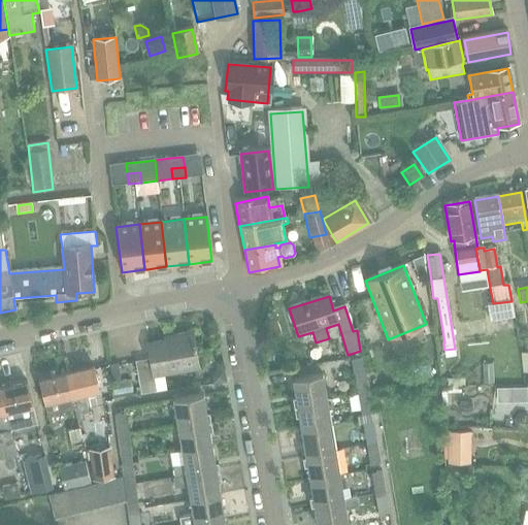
[(512,301),(493,303),(487,304),(490,321),(488,322),(489,326),(504,324),(503,319),(515,318),(512,301)]
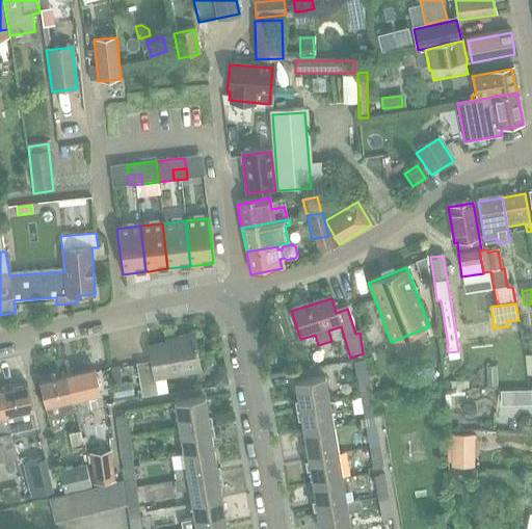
[(509,334),(487,340),(489,349),(512,344),(509,334)]
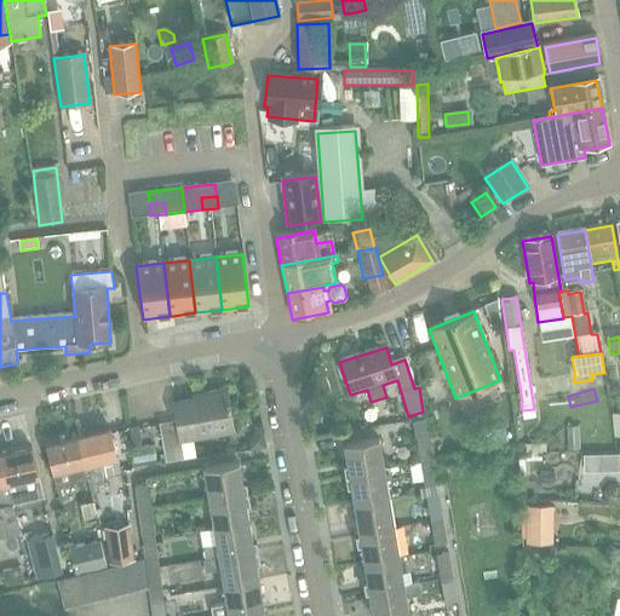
[(177,422),(159,425),(166,464),(184,460),(181,443),(233,433),(227,392),(205,396),(206,399),(173,404),(177,422)]
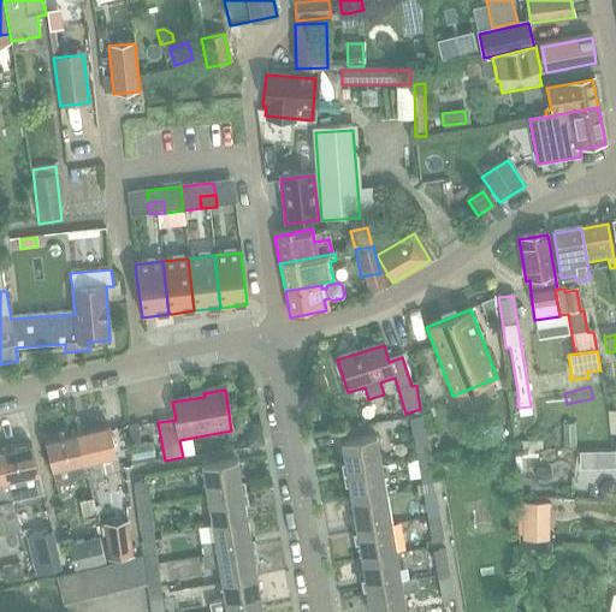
[(497,425),(481,431),(485,443),(501,438),(497,425)]
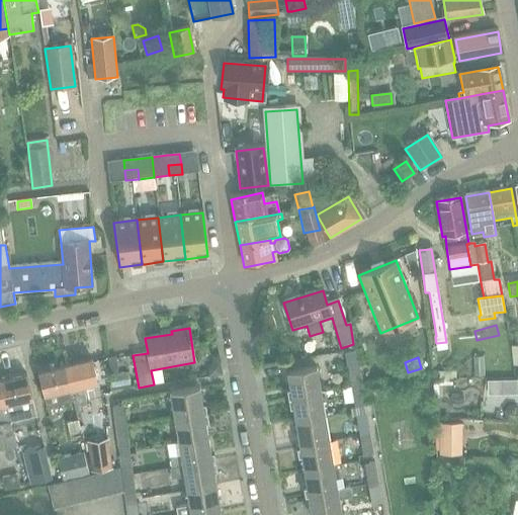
[(483,358),(472,358),(473,378),(484,378),(483,358)]
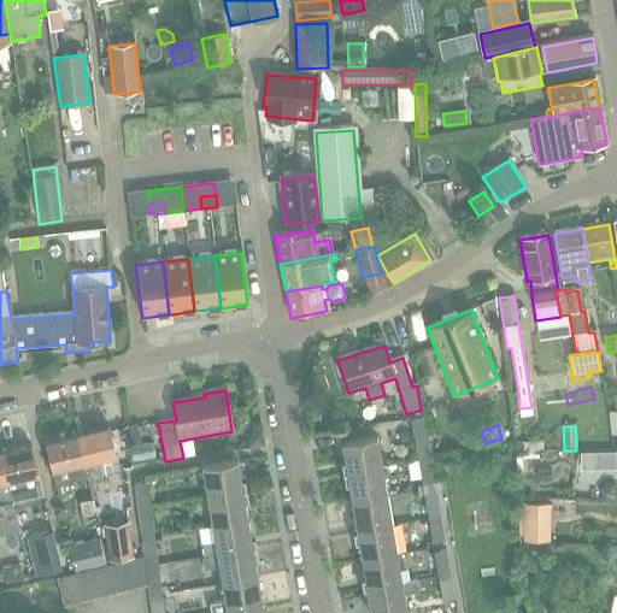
[(88,479),(92,493),(105,489),(98,461),(116,457),(109,429),(77,436),(84,464),(88,479)]
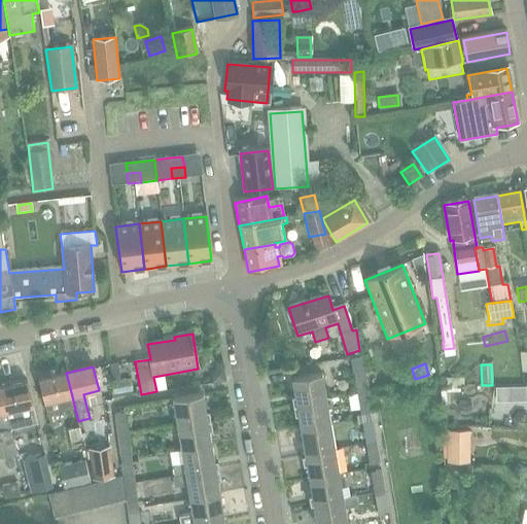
[(216,370),(212,375),(213,383),(225,381),(223,368),(216,370)]
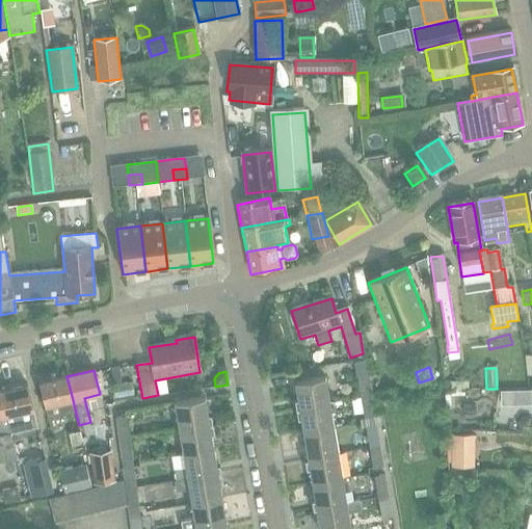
[(76,414),(73,400),(67,376),(40,382),(48,420),(76,414)]
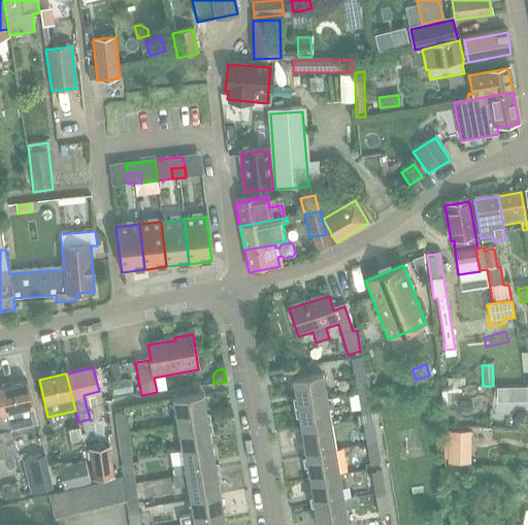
[(358,396),(368,395),(364,374),(354,375),(358,396)]
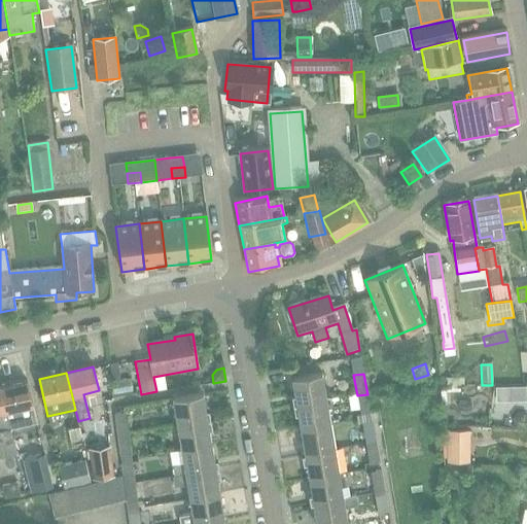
[(295,396),(292,397),(293,407),(326,402),(322,376),(292,381),(295,396)]
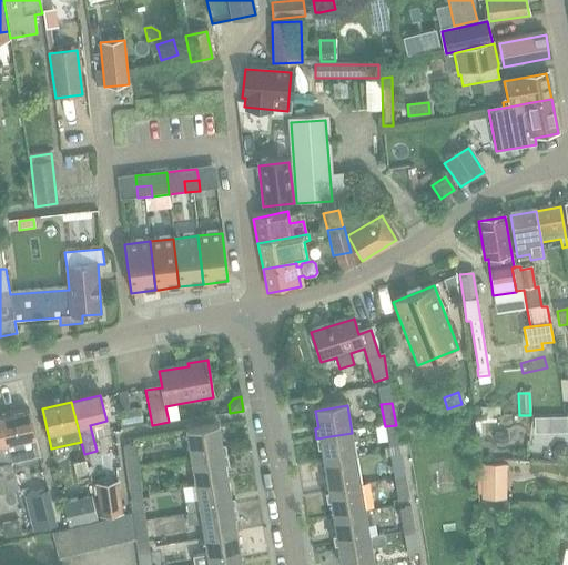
[(498,409),(480,410),(482,420),(499,419),(498,409)]
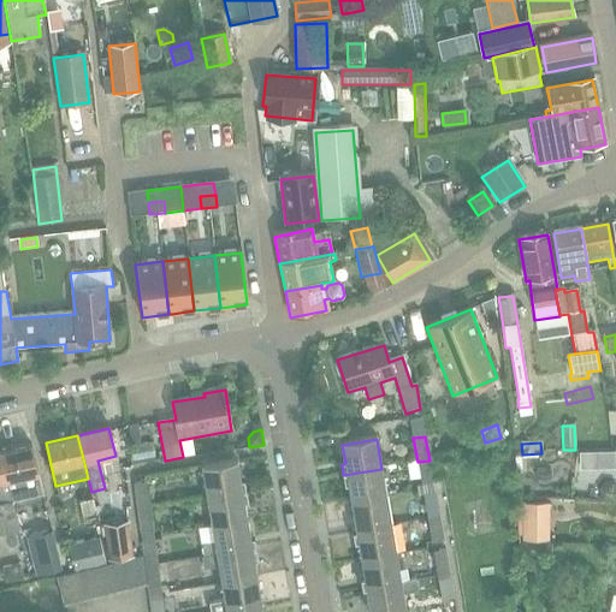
[(31,446),(0,453),(0,455),(12,503),(43,495),(39,475),(31,446)]
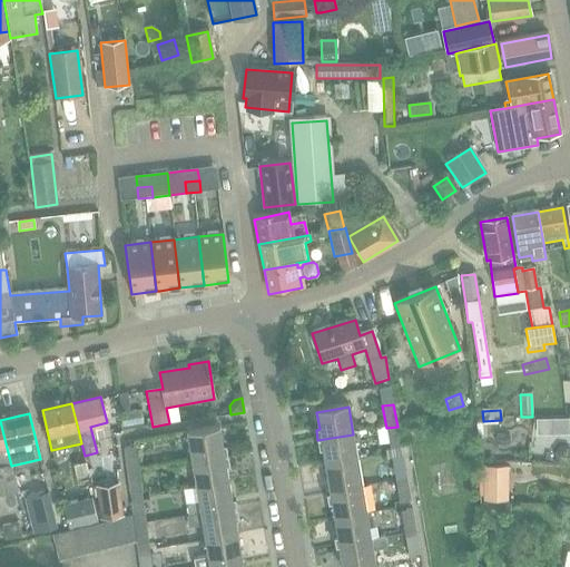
[(15,480),(11,466),(0,421),(0,496),(17,492),(15,480)]
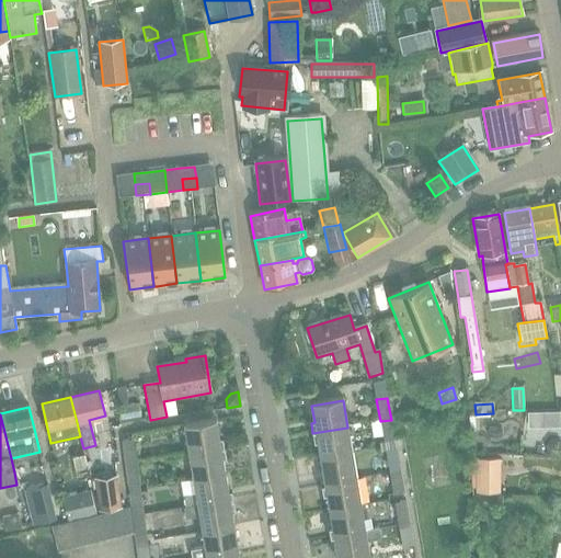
[(560,414),(527,414),(527,430),(560,430),(560,414)]
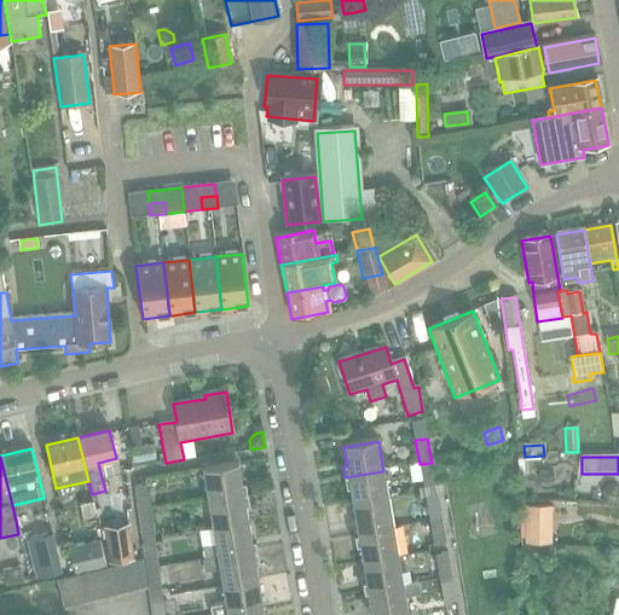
[(423,489),(435,487),(432,463),(420,464),(423,489)]
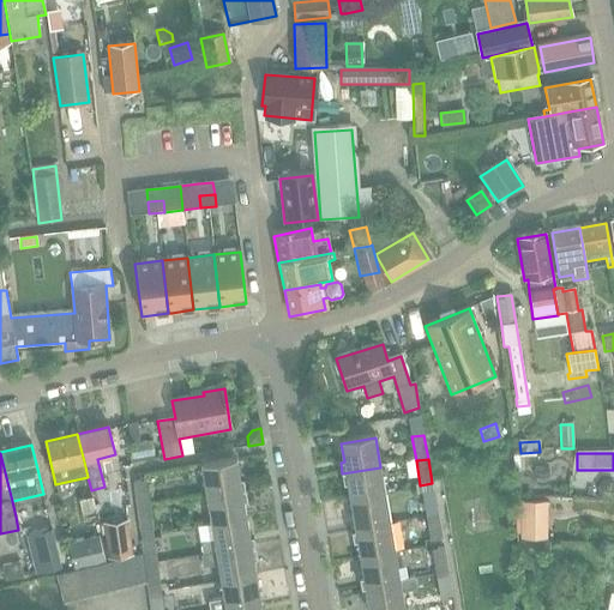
[(238,460),(203,466),(208,496),(246,489),(244,478),(240,478),(238,460)]
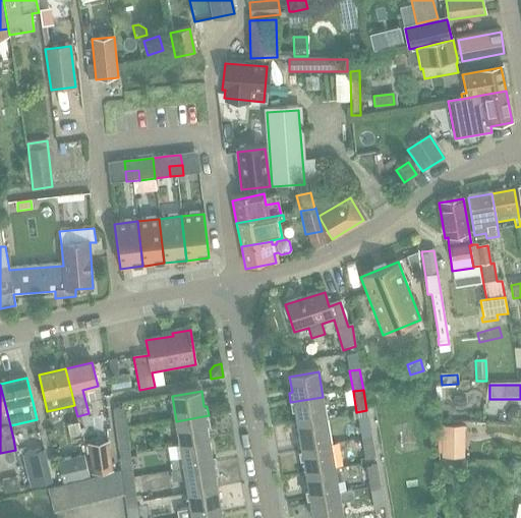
[(385,394),(372,396),(375,421),(388,419),(385,394)]
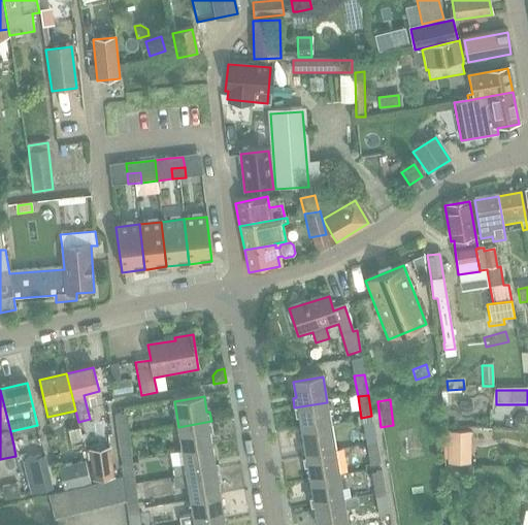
[(327,402),(294,407),(296,418),(299,417),(301,432),(331,427),(327,402)]
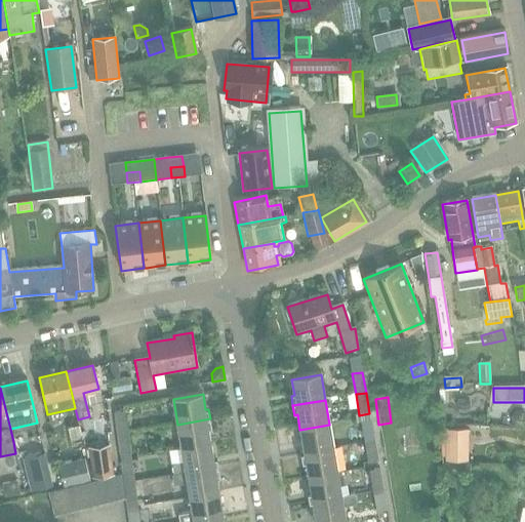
[(118,435),(128,433),(125,412),(116,413),(118,435)]
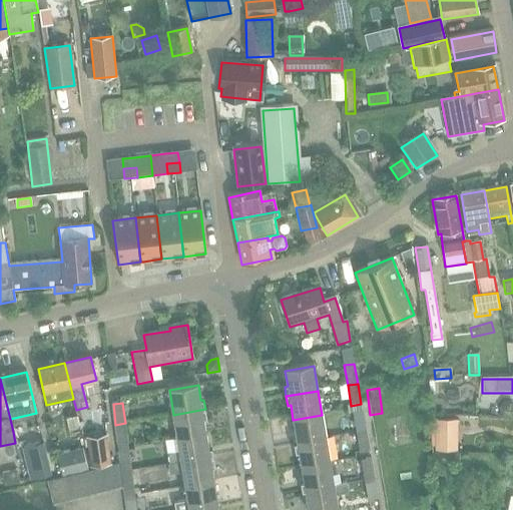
[(503,403),(497,410),(501,418),(510,419),(512,414),(512,407),(511,404),(503,403)]
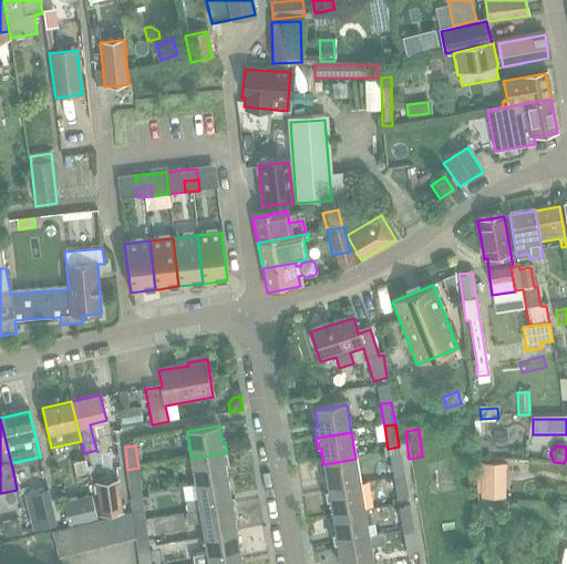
[(227,452),(192,459),(196,485),(228,480),(226,463),(229,463),(227,452)]
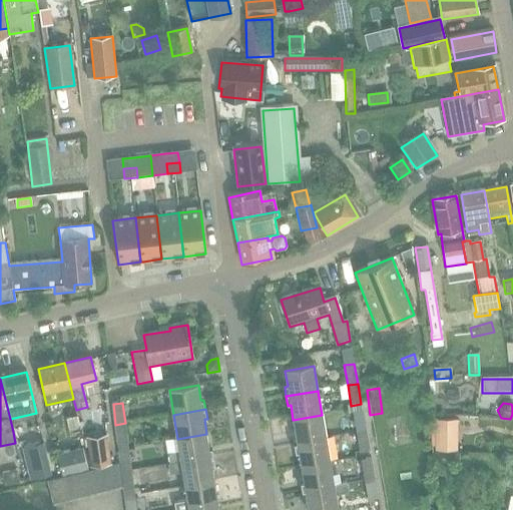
[(356,434),(366,432),(362,412),(353,414),(356,434)]
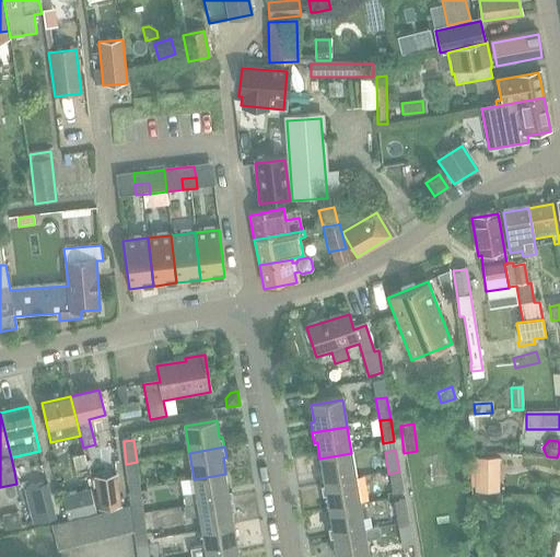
[(351,453),(319,459),(324,485),(356,479),(351,453)]
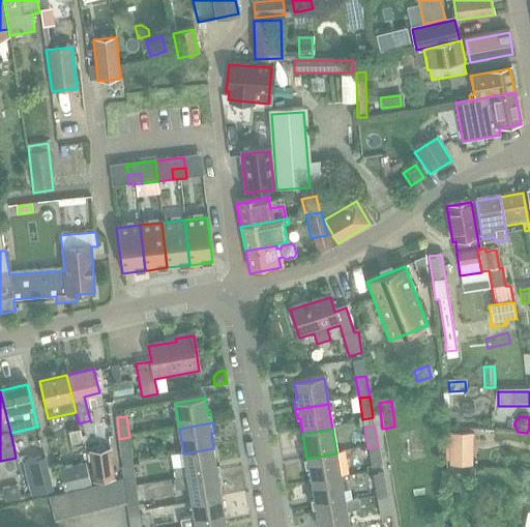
[(473,451),(473,435),(449,435),(449,450),(473,451)]
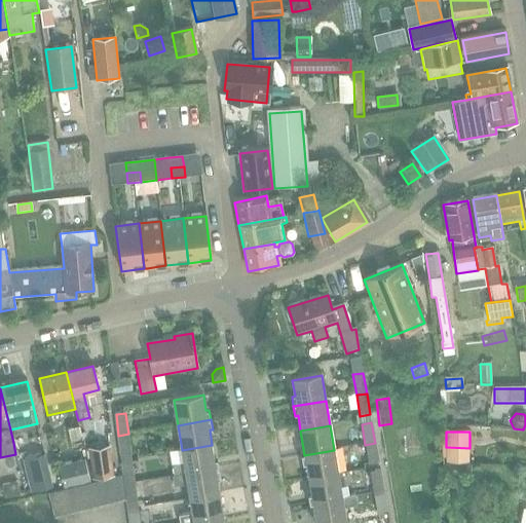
[(58,433),(41,439),(51,468),(68,461),(58,433)]
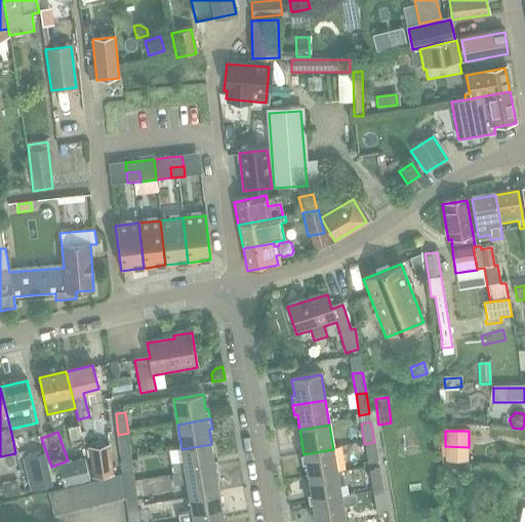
[(121,455),(131,454),(128,433),(118,435),(121,455)]
